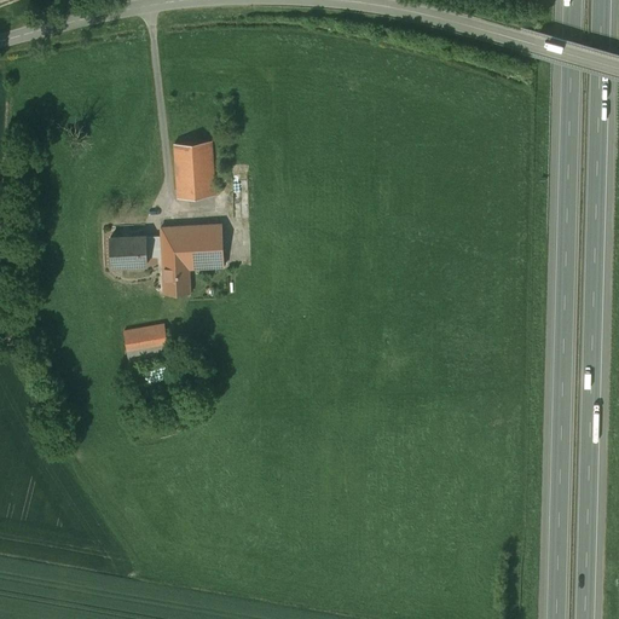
[(212,142),(175,143),(179,198),(215,196),(212,142)]
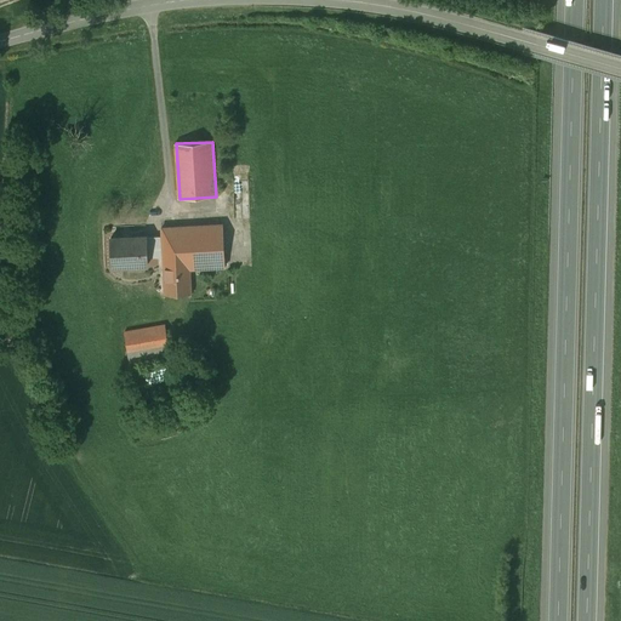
[(223,224),(161,228),(161,237),(163,257),(165,294),(192,292),(191,269),(226,267),(223,224)]
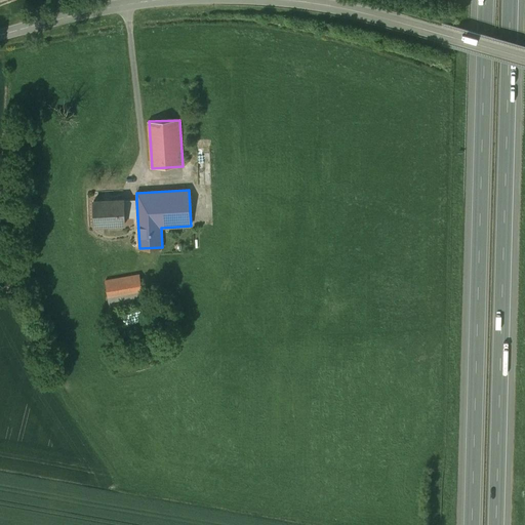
[(104,201),(94,202),(95,225),(125,224),(125,218),(124,200),(112,201),(112,200),(104,201)]
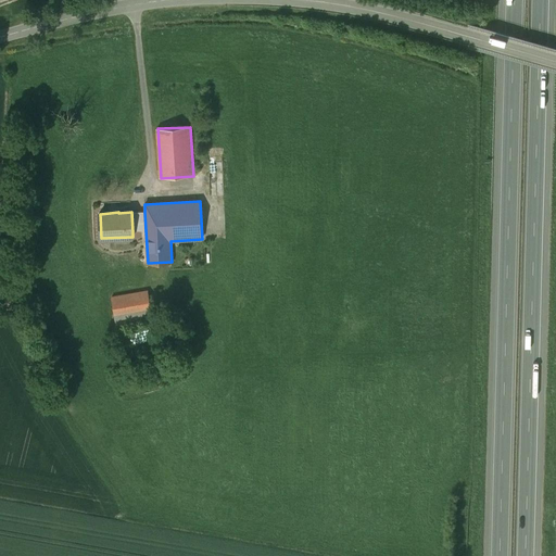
[(144,212),(131,212),(133,231),(146,230),(144,212)]
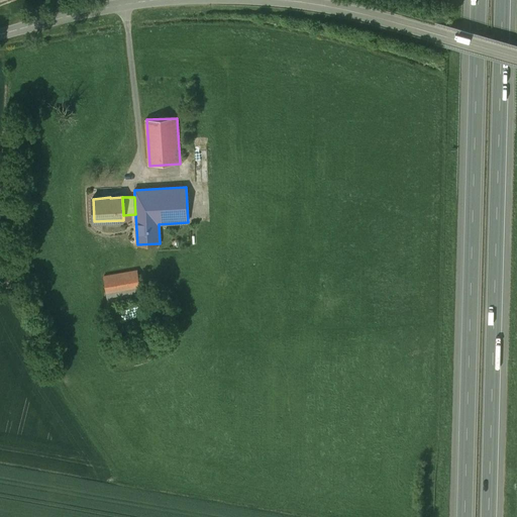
[(137,271),(103,277),(108,305),(142,299),(142,295),(147,294),(144,279),(139,280),(137,271)]
